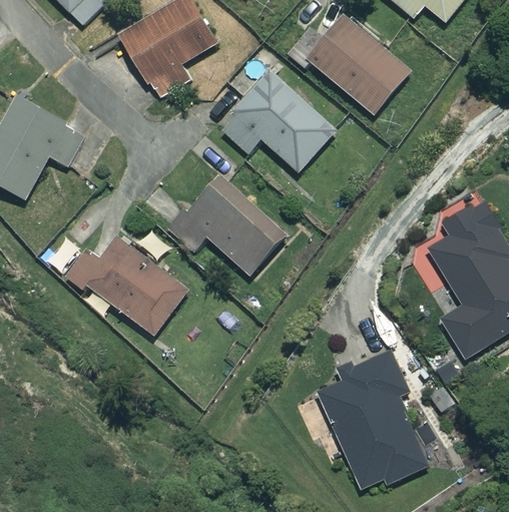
[(56,0),(81,25),(106,2),(104,0),(56,0)]
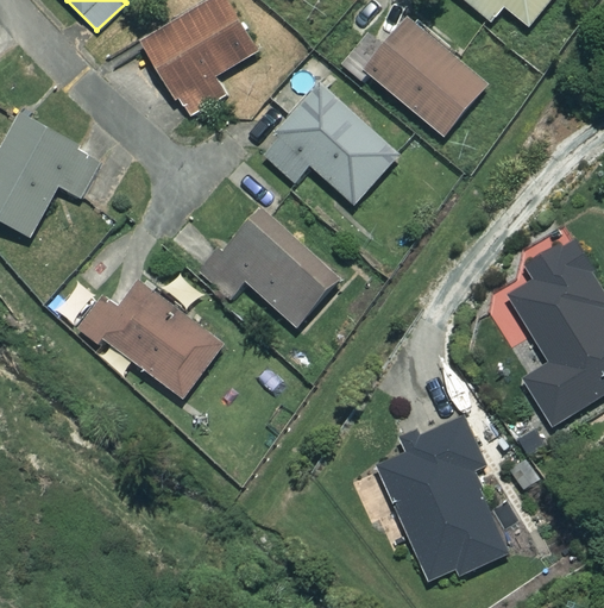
[(260,50),(226,0),(206,0),(140,44),(181,104),(260,50)]
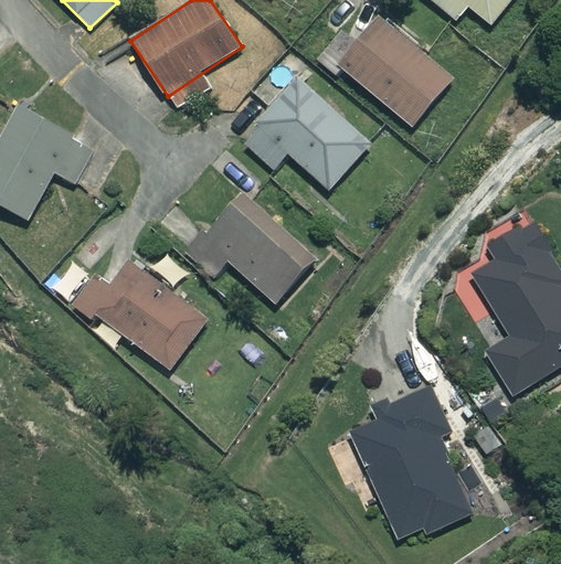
[(430,0),(457,21),(468,8),(490,25),(510,0),(430,0)]
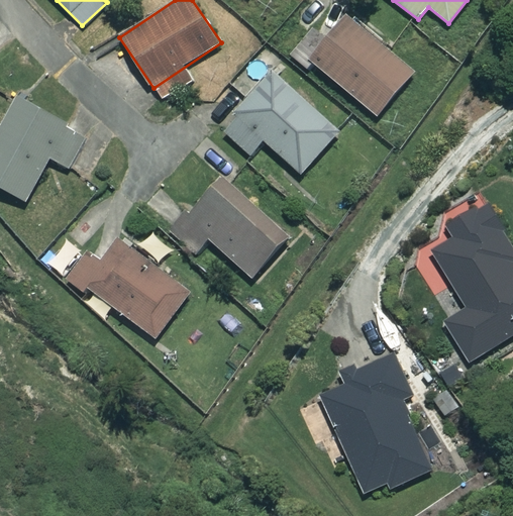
[(414,72),(345,15),(308,60),(378,116),(414,72)]
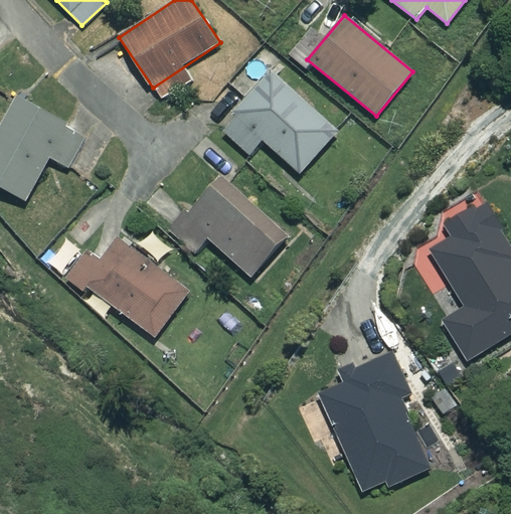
[(338,132),(268,69),(230,111),(237,117),(223,133),(248,156),(263,141),(300,174),(338,132)]
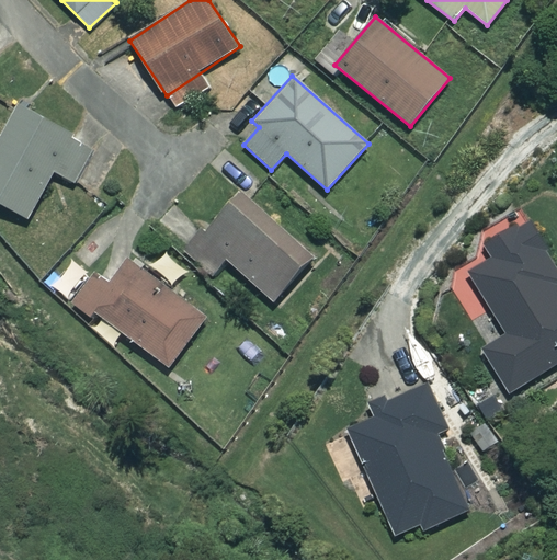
[(97,144),(22,101),(0,140),(0,203),(27,219),(55,172),(75,183),(97,144)]
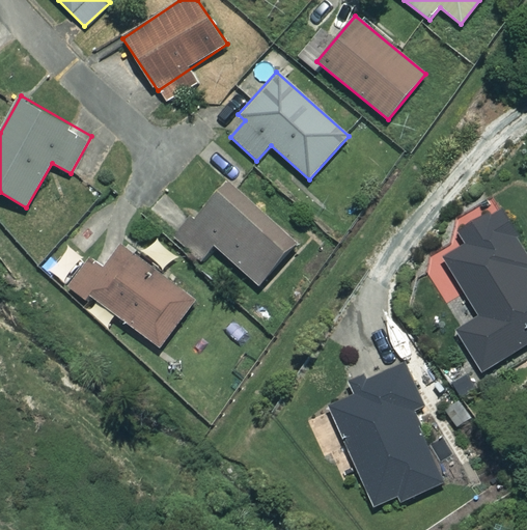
[(298,243),(227,183),(178,240),(202,259),(214,247),(260,286),(298,243)]
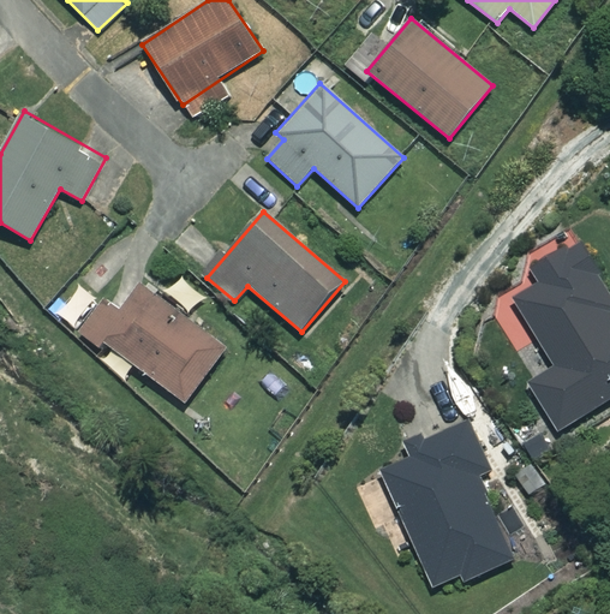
[(609,304),(575,244),(527,272),(537,286),(514,299),(552,369),(527,383),(555,433),(609,400),(609,304)]
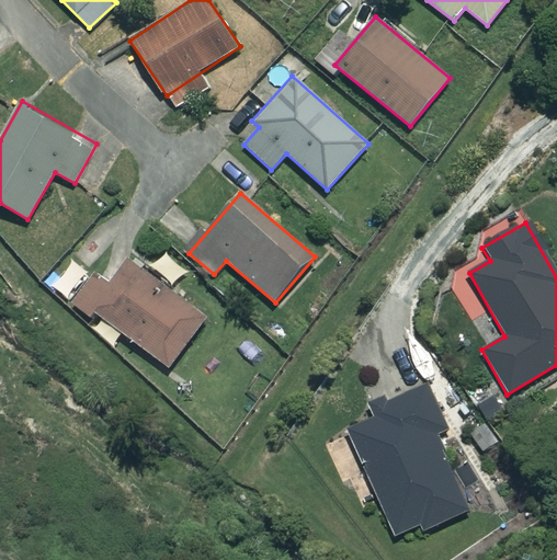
[(207,318),(110,246),(72,297),(169,368),(207,318)]
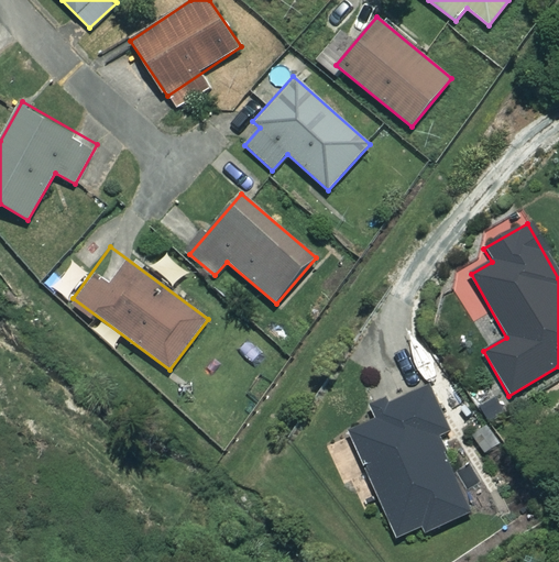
[(447,430),(427,387),(374,411),(377,418),(347,431),(398,544),(470,511),(436,436),(447,430)]
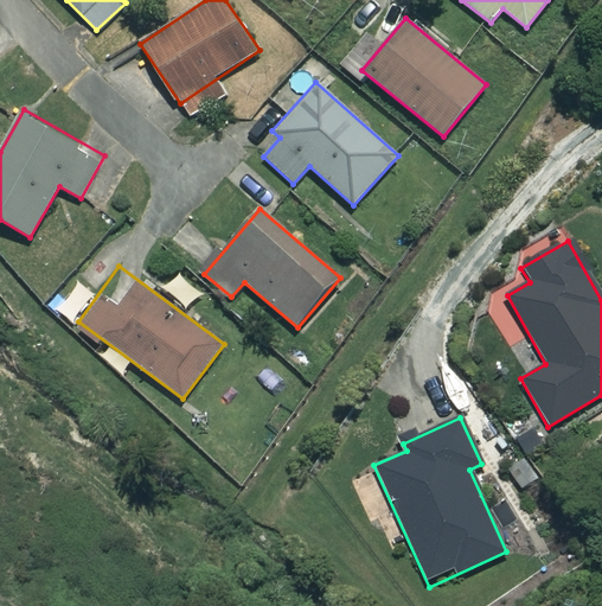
All buildings are outlined.
